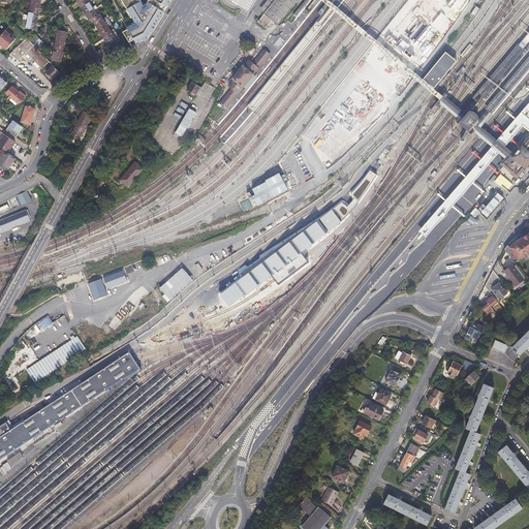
[(132,47),(146,39),(170,0),(151,0),(148,6),(144,9),(137,0),(119,0),(132,23),(127,26),(122,17),(116,20),(132,47)]
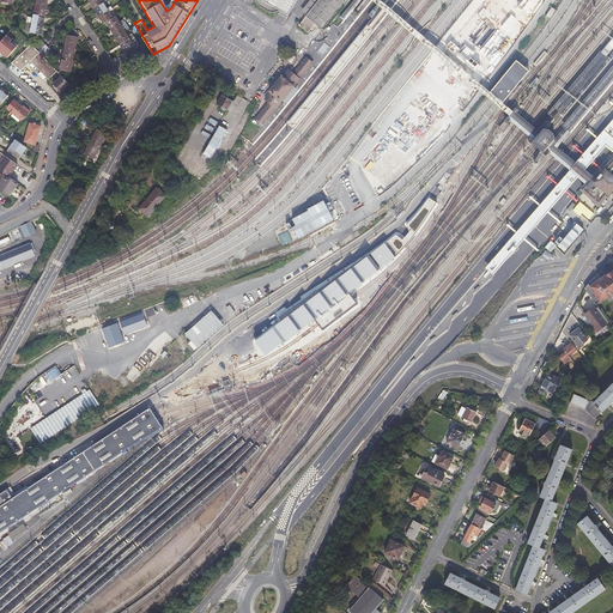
[(256,0),(258,4),(265,10),(273,12),(280,12),(284,13),(289,16),(297,0),(256,0)]
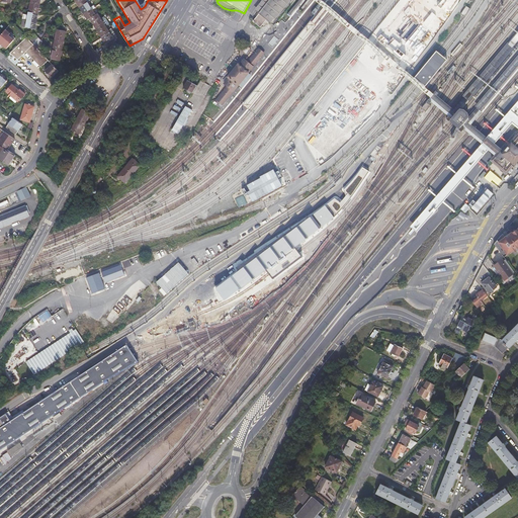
[(264,0),(257,9),(260,12),(269,0),(264,0)]
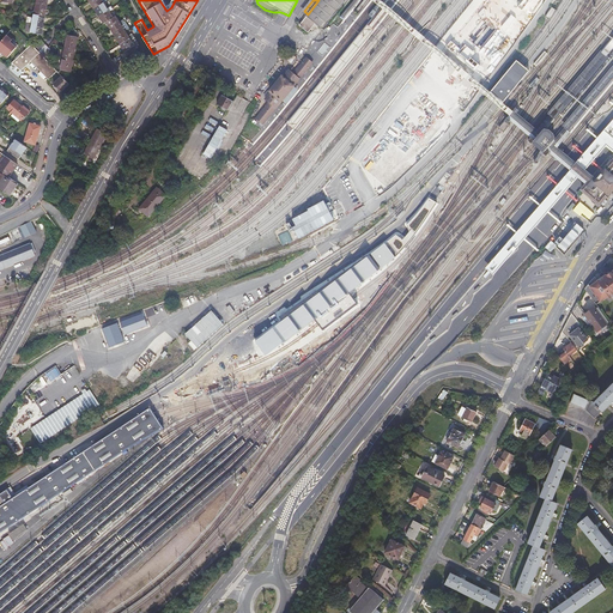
[(344,0),(319,0),(308,14),(316,22),(323,26),(344,0)]
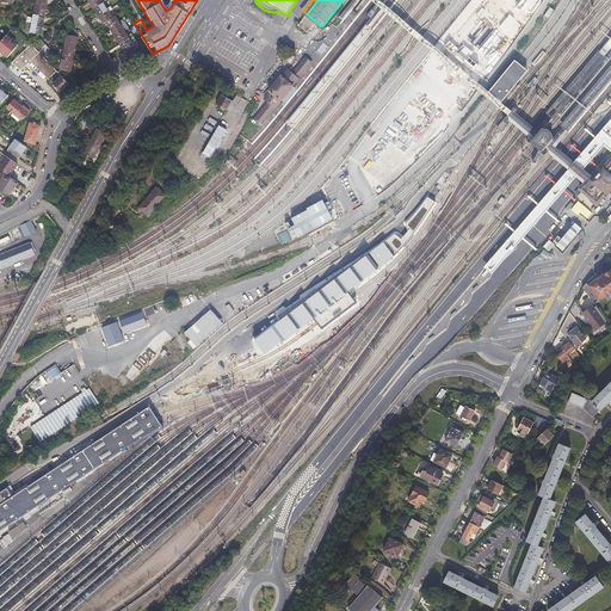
[(529,0),(483,0),(445,48),(473,71),(529,0)]
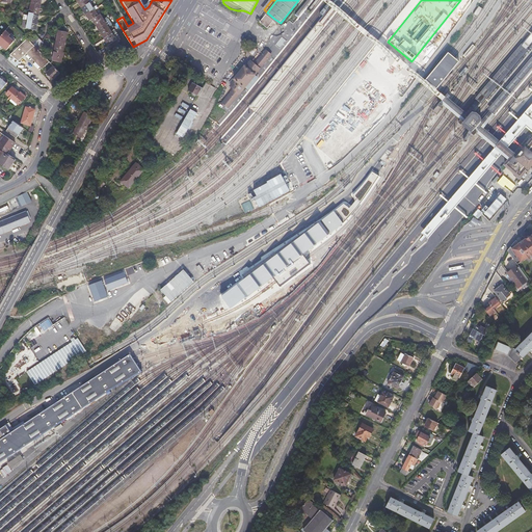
[(82,7),(86,15),(94,9),(89,3),(82,7)]
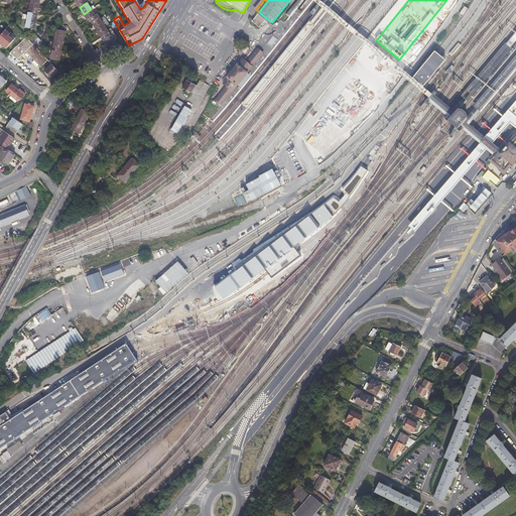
[(30,5),(28,12),(37,14),(39,6),(30,5)]
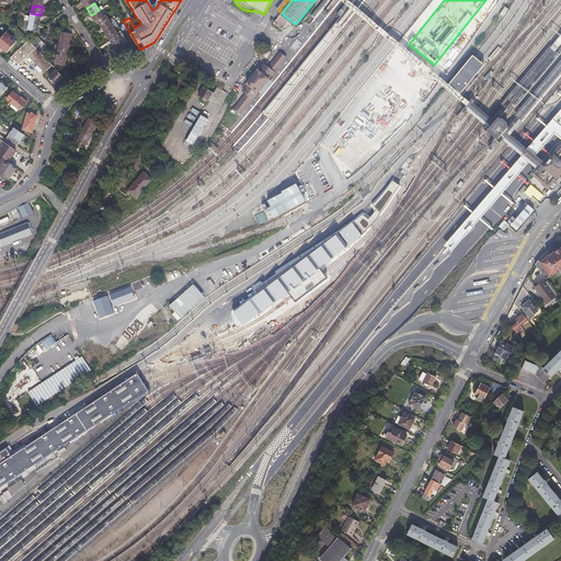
[(510,10),(504,7),(499,15),(502,19),(504,18),(510,10)]
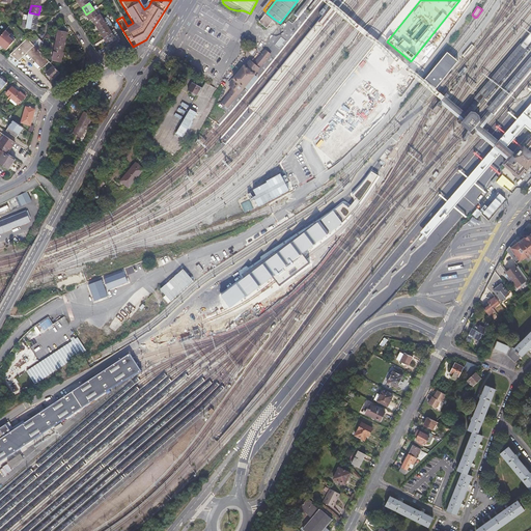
[(89,21),(92,20),(100,15),(95,8),(93,9),(86,15),(89,21)]
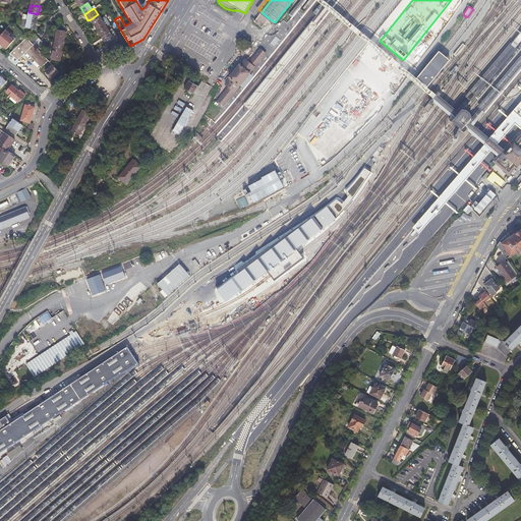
[(24,14),(23,20),(37,22),(38,14),(29,12),(29,15),(24,14)]
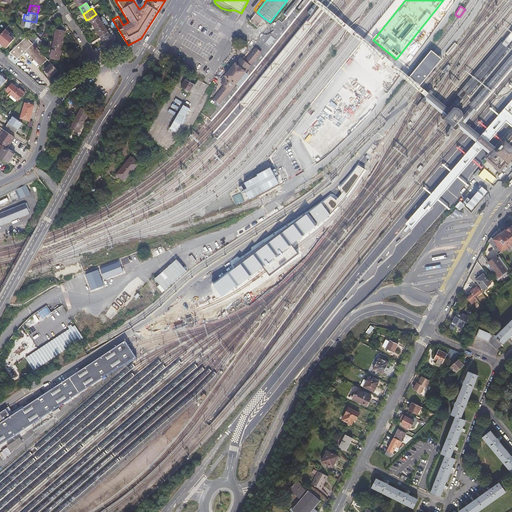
[(258,26),(264,18),(257,12),(251,20),(258,26)]
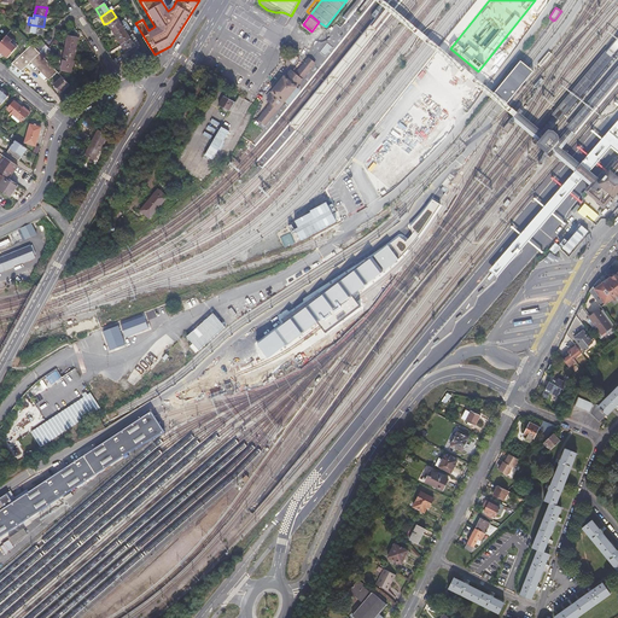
[(111,30),(121,24),(116,17),(108,23),(111,30)]
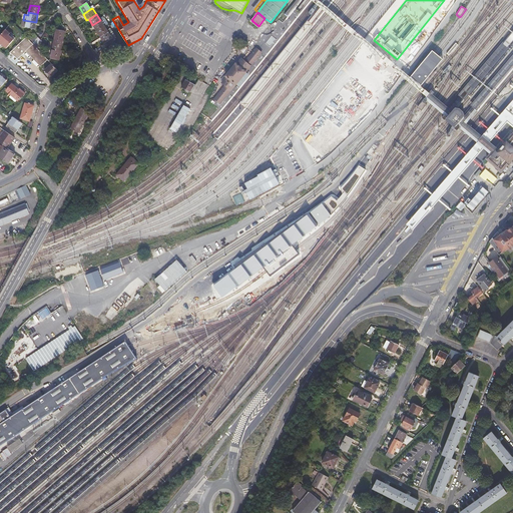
[(35,29),(36,22),(23,20),(21,27),(35,29)]
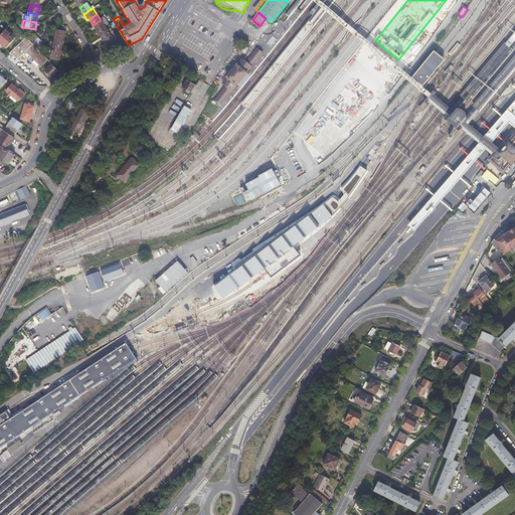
[(97,31),(105,26),(101,20),(93,25),(97,31)]
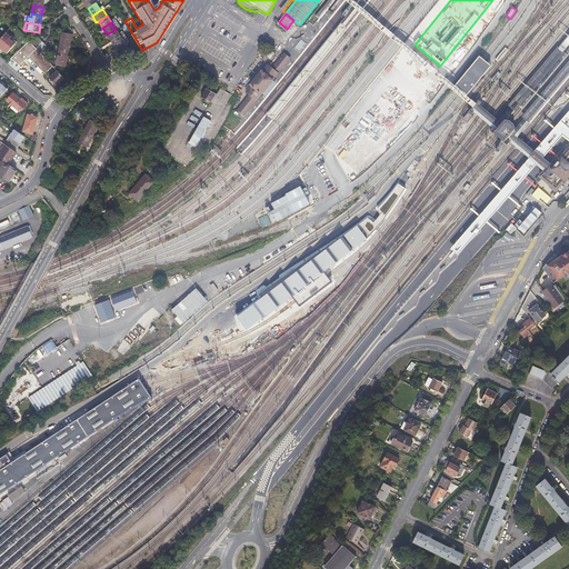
[(341,22),(267,116),(271,120),(347,27),(341,22)]
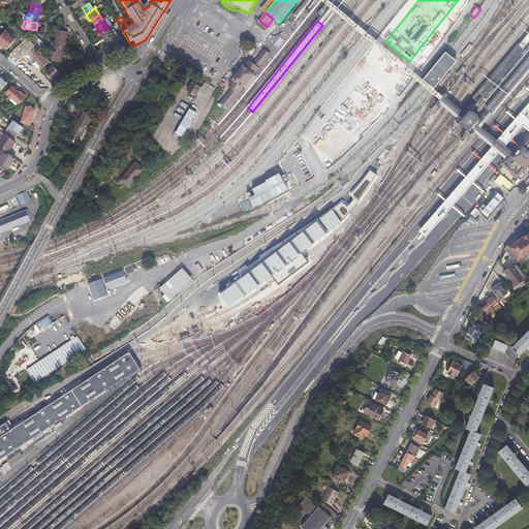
[(66,35),(67,31),(66,31),(66,28),(65,26),(59,25),(56,40),(65,42),(66,35)]
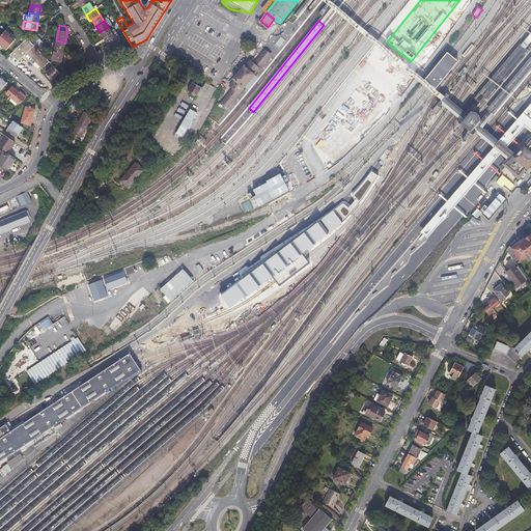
[(100,32),(104,38),(114,32),(114,30),(111,32),(108,27),(100,32)]
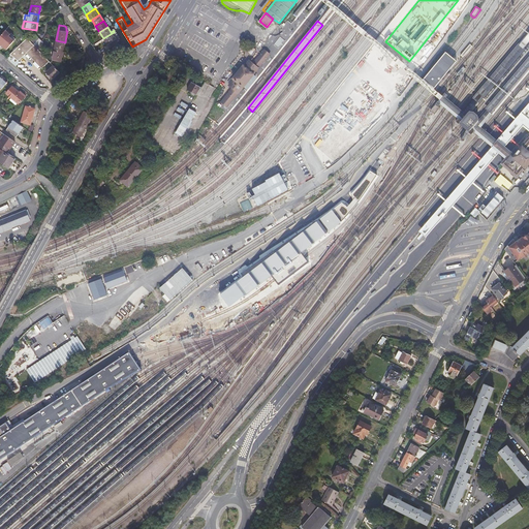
[(10,34),(6,30),(0,37),(0,43),(7,50),(14,41),(9,36),(10,34)]
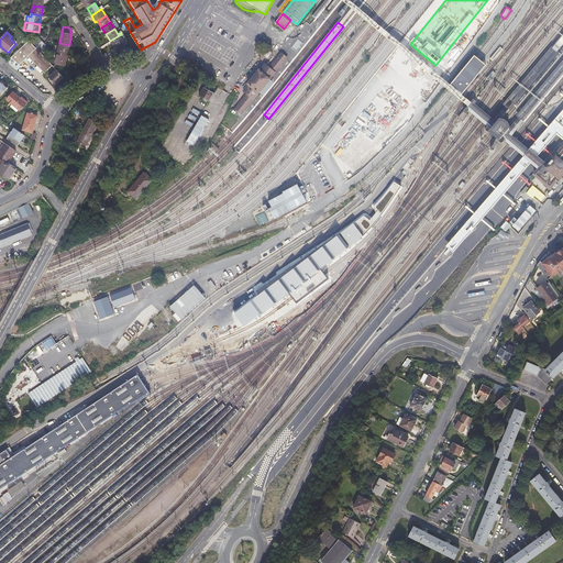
[(122,35),(121,34),(110,41),(117,52),(119,51),(123,56),(129,53),(119,37),(122,35)]
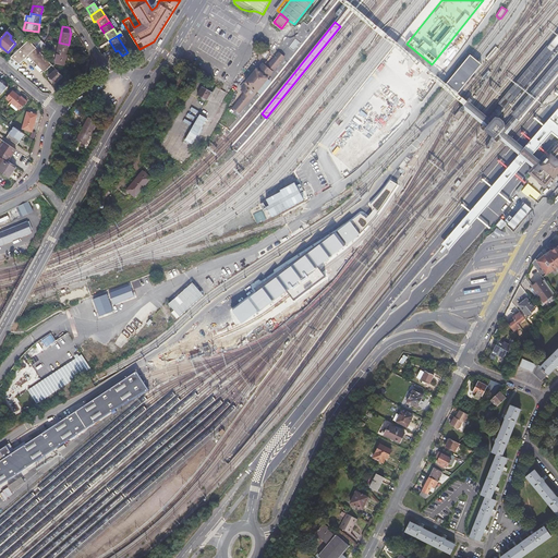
[(28,40),(11,57),(19,64),(28,56),(44,72),(51,65),(39,52),(46,46),(37,36),(31,43),(28,40)]
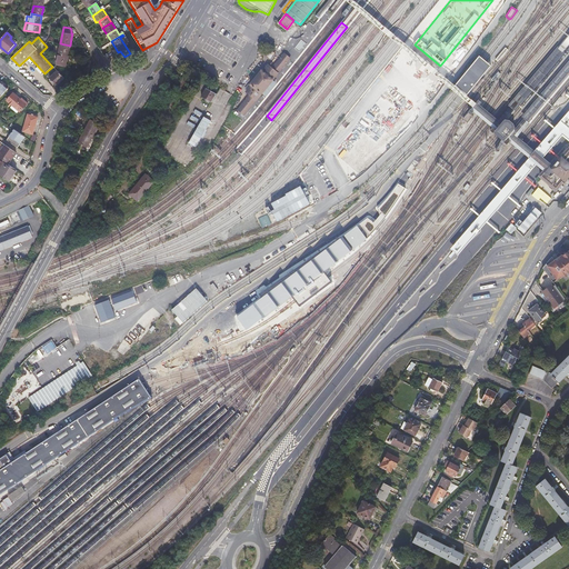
[(291,41),(288,38),(281,46),(285,49),(291,41)]
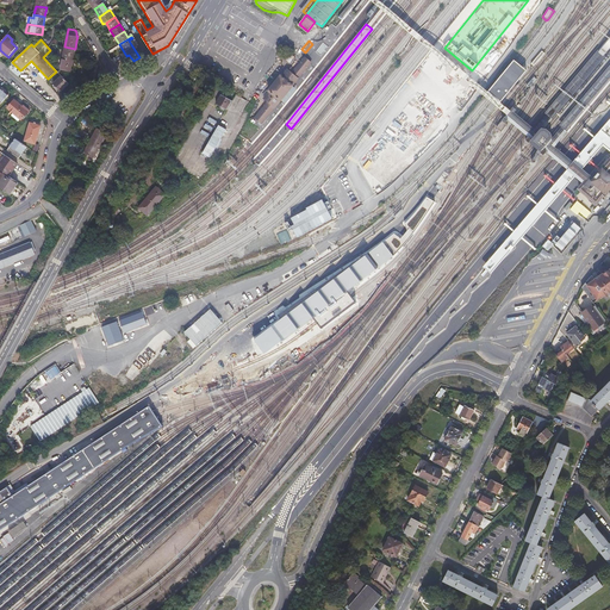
[(75,49),(64,47),(62,58),(73,61),(75,49)]
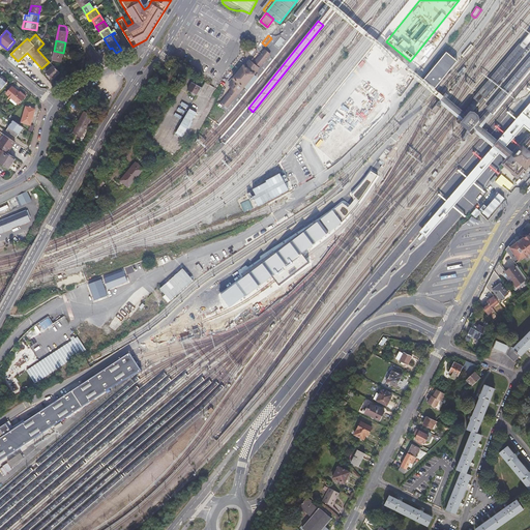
[(471,45),(462,55),(464,57),(473,46),(471,45)]
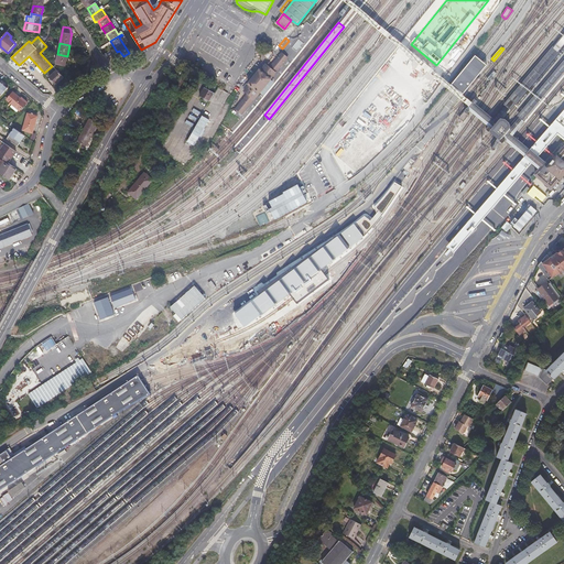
[(67,56),(57,54),(56,65),(65,67),(67,56)]
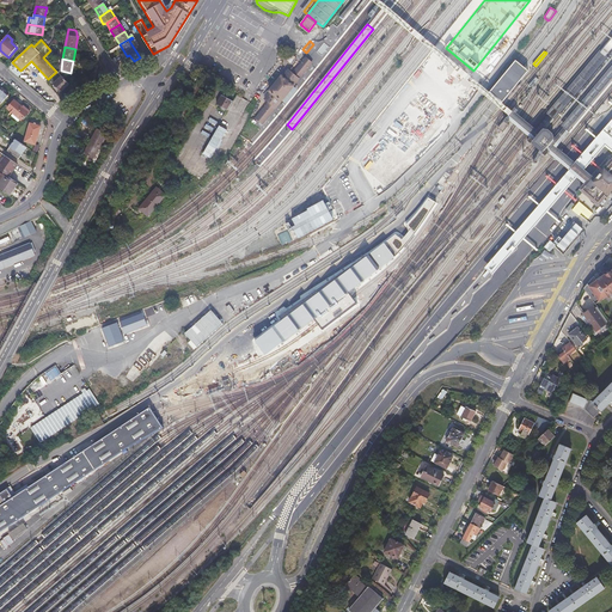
[(257,118),(263,122),(281,101),(288,91),(293,86),(311,63),(305,60),(293,74),(288,71),(282,78),(282,77),(277,81),(270,91),(271,92),(268,96),(273,99),(257,118)]
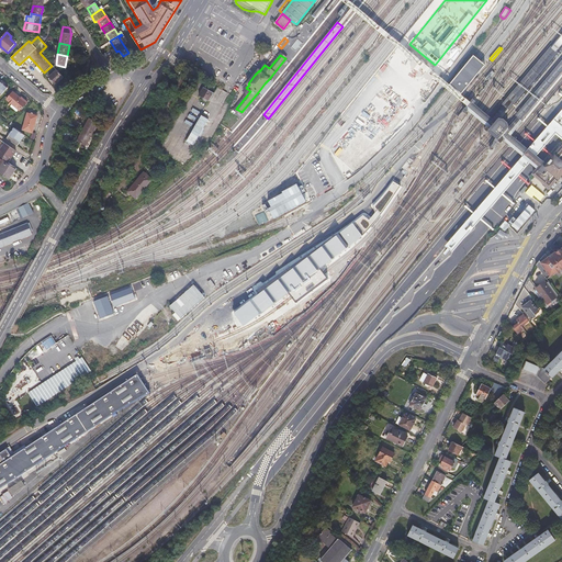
[(484,65),(472,56),(449,86),(461,96),(484,65)]
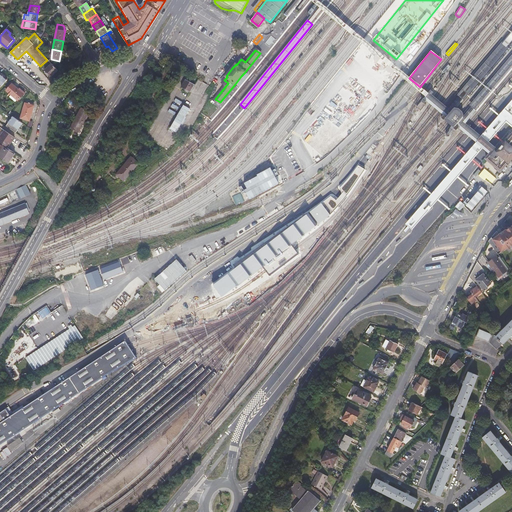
[(16,64),(24,72),(29,66),(20,59),(16,64)]
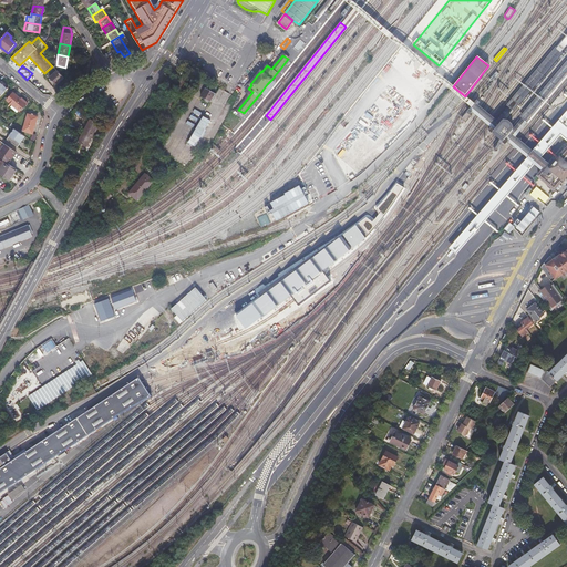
[(64,78),(58,71),(50,78),(57,85),(59,83),(64,78)]
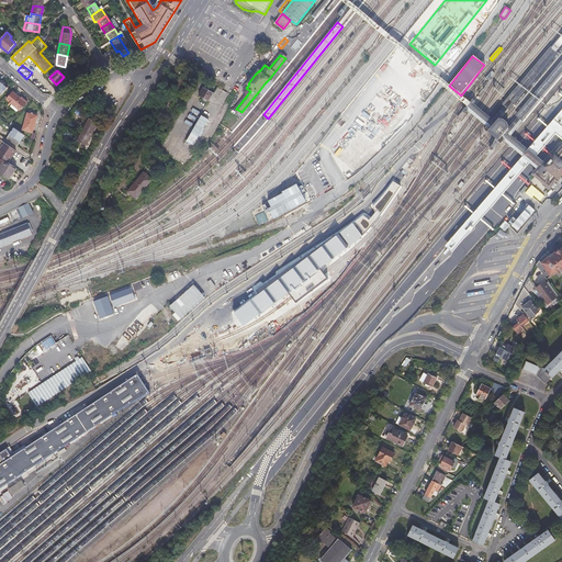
[(72,80),(82,76),(80,70),(70,75),(72,80)]
